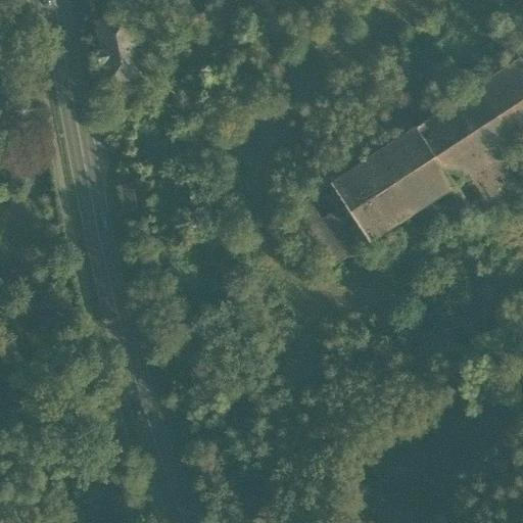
[(112,86),(113,96),(131,93),(129,82),(145,79),(134,14),(119,17),(114,0),(88,0),(100,67),(100,68),(101,68),(104,87),(112,86)]
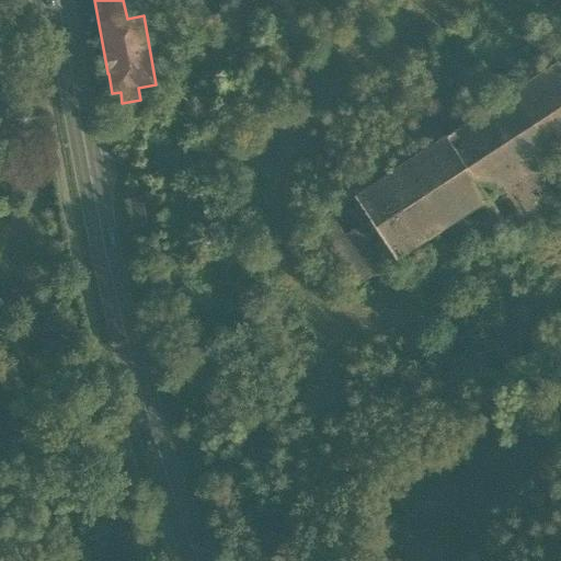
[(382,179),(355,197),(397,261),(451,225),(535,170),(547,161),(560,152),(560,61),(442,140),(382,179)]
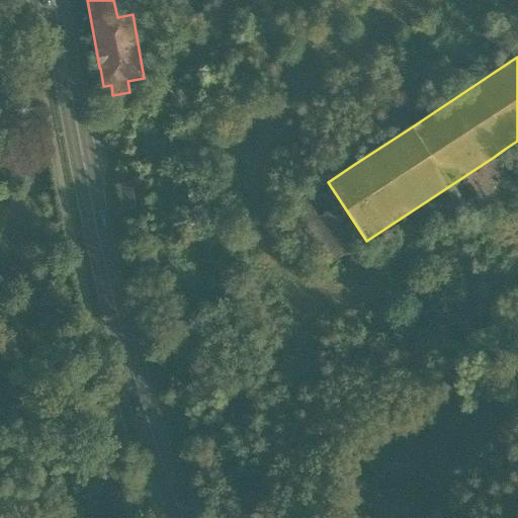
[(341,146),(353,165),(408,130),(395,109),(341,146)]
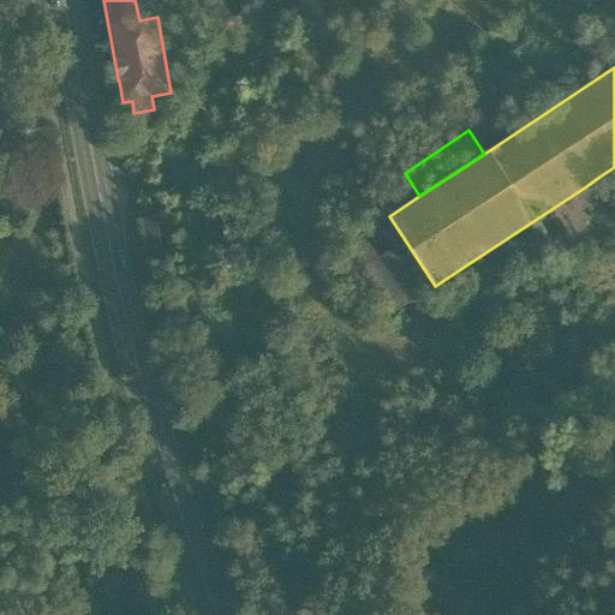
[(599,177),(586,186),(595,198),(608,190),(599,177)]
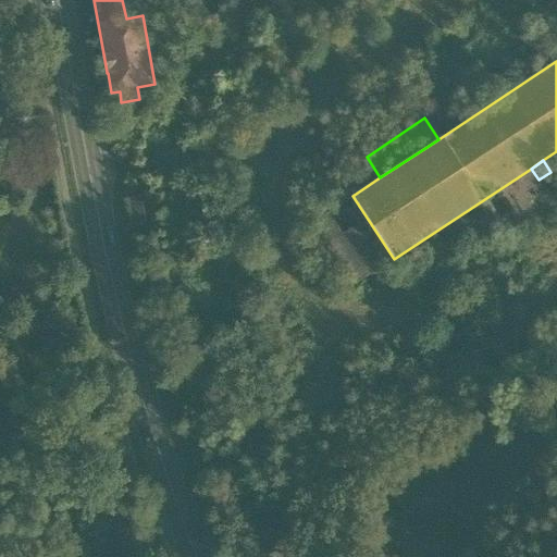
[(547,194),(539,180),(531,169),(448,223),(465,248),(547,194)]
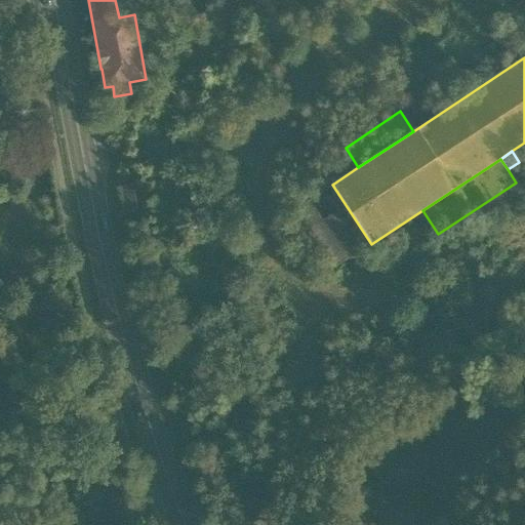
[(121,187),(125,211),(137,208),(132,185),(121,187)]
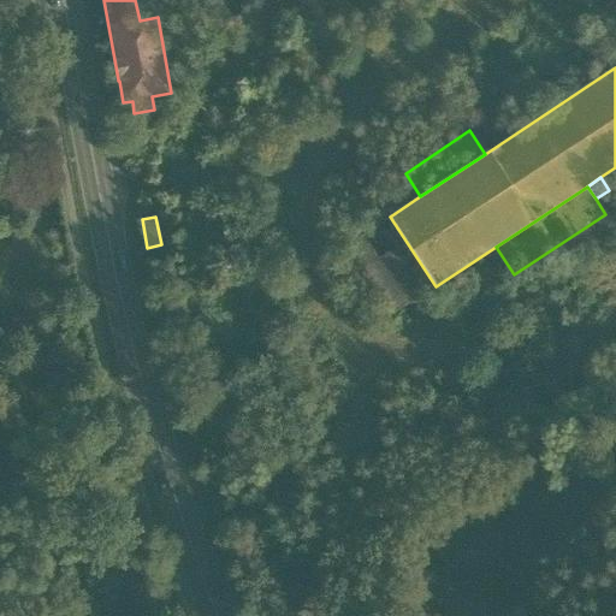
[(395,313),(436,286),(390,217),(349,244),(395,313)]
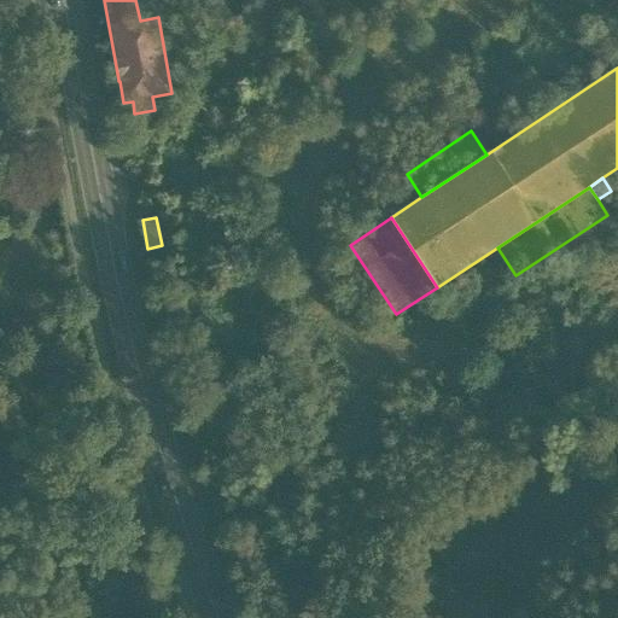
All buildings are outlined.
